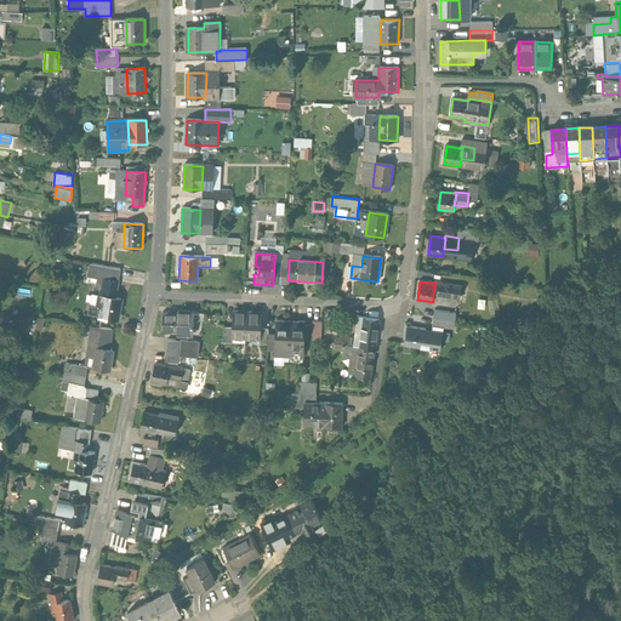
[(449,284),(433,281),(433,283),(436,283),(433,295),(446,296),(449,284)]
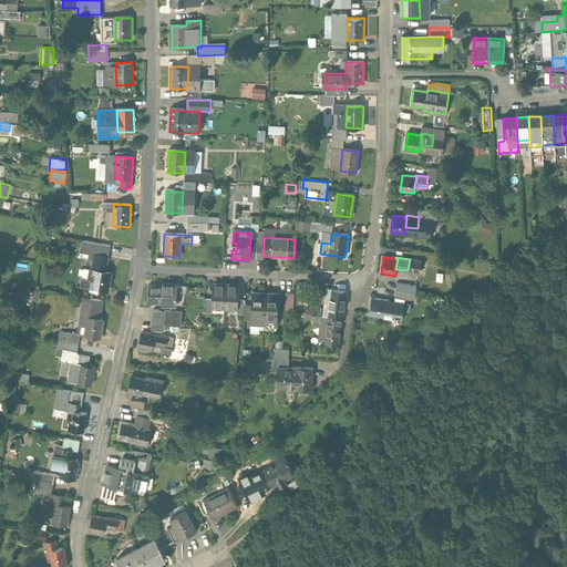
[(322,258),(315,258),(313,271),(326,272),(321,268),(322,258)]
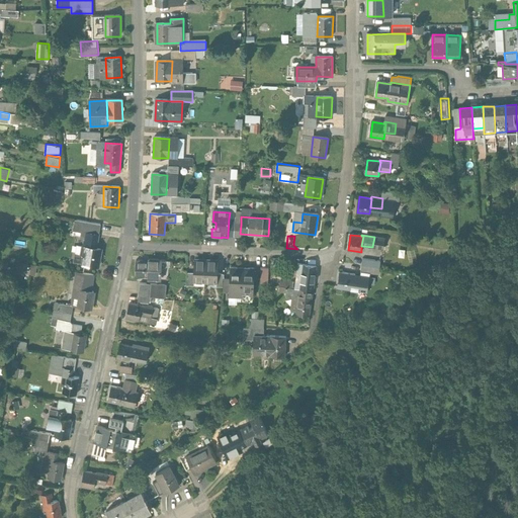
[(96,241),(87,240),(84,255),(87,255),(88,247),(95,249),(96,241)]
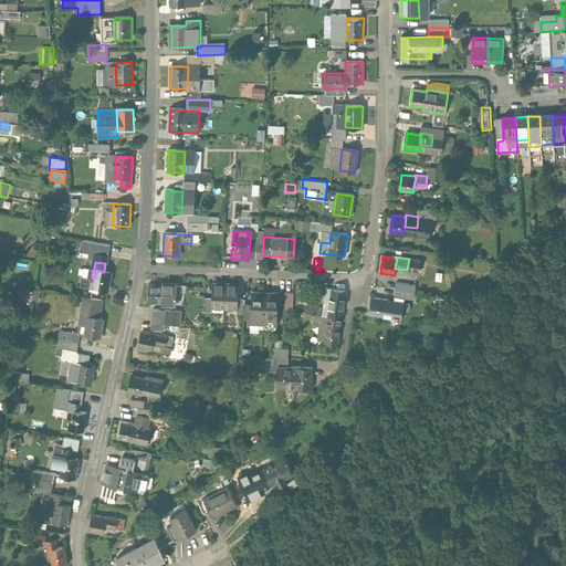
[(104,272),(96,270),(95,279),(93,289),(107,291),(111,273),(104,272)]
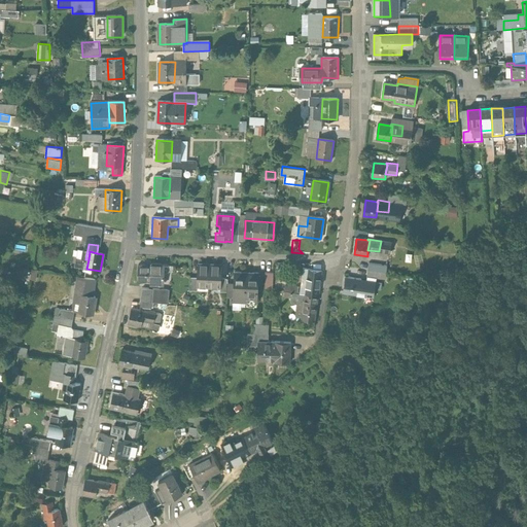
[(387,265),(370,262),(369,270),(386,272),(387,265)]
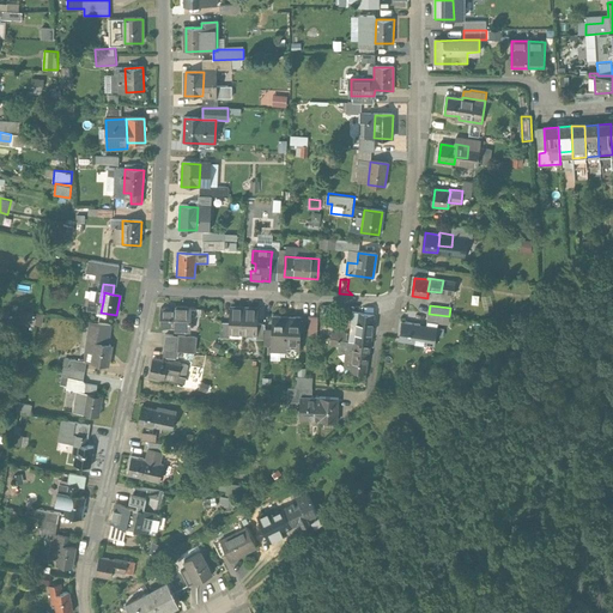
[(17,322),(42,327),(44,313),(20,308),(17,322)]
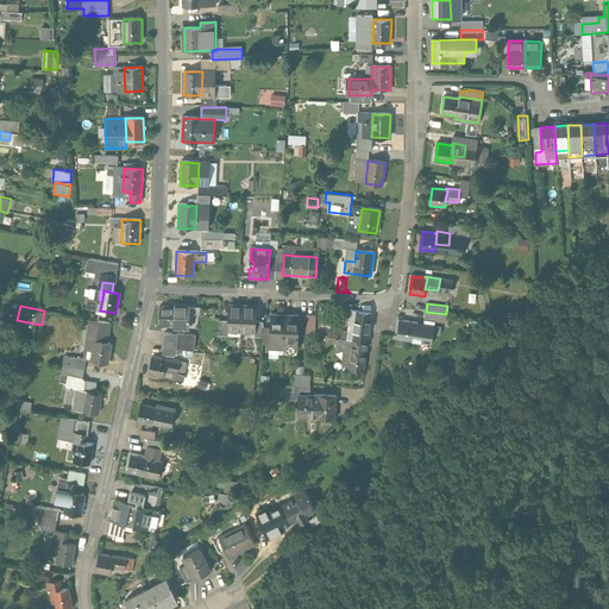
[(188,307),(175,306),(175,307),(174,319),(187,319),(188,307)]
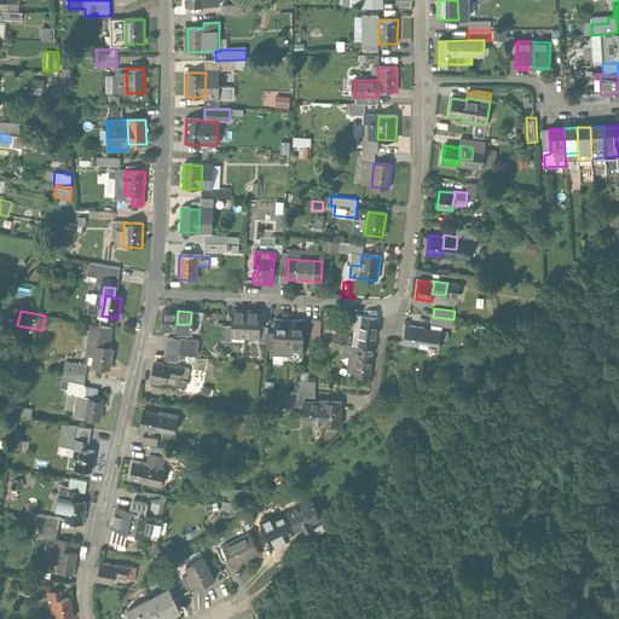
[(239,311),(232,311),(231,327),(231,337),(244,339),(246,313),(239,313),(239,311)]
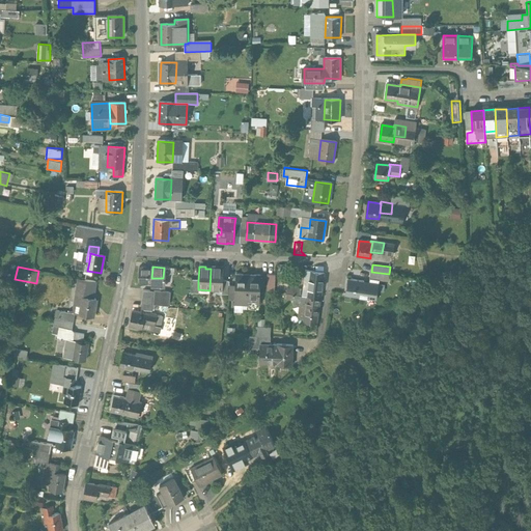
[(152,268),(139,268),(138,283),(151,284),(151,278),(152,268)]
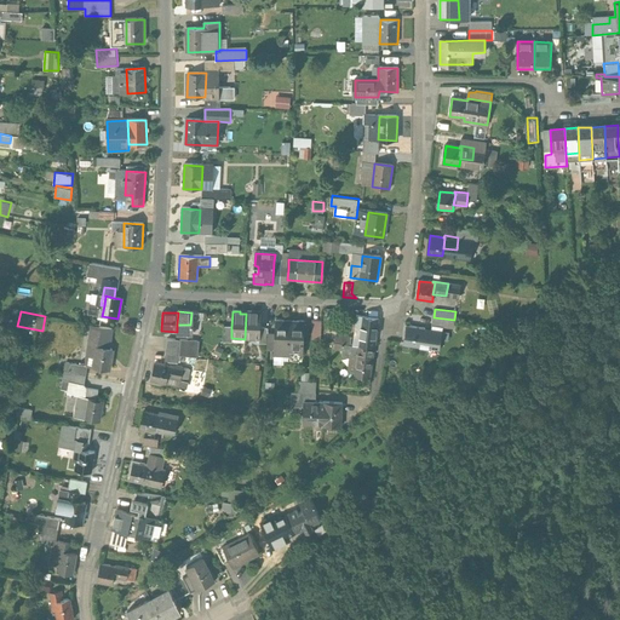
[(253,314),(246,314),(245,339),(258,339),(259,339),(260,328),(260,313),(253,313),(253,314)]
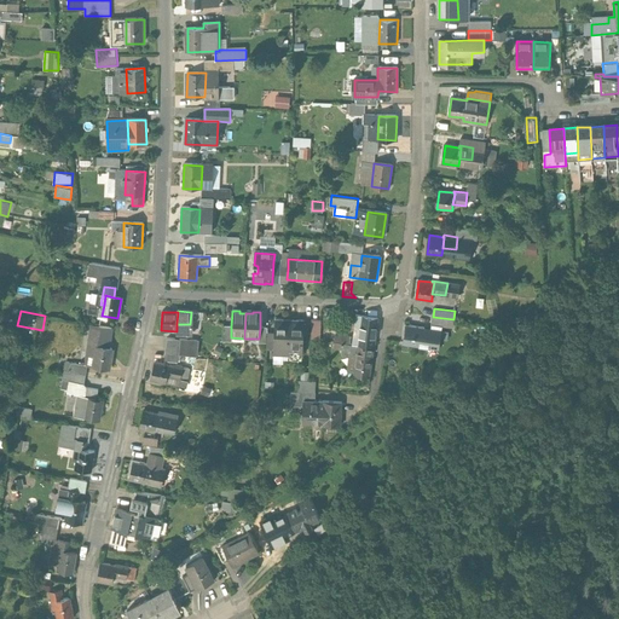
[(377,319),(362,317),(358,340),(357,346),(374,348),(377,319)]
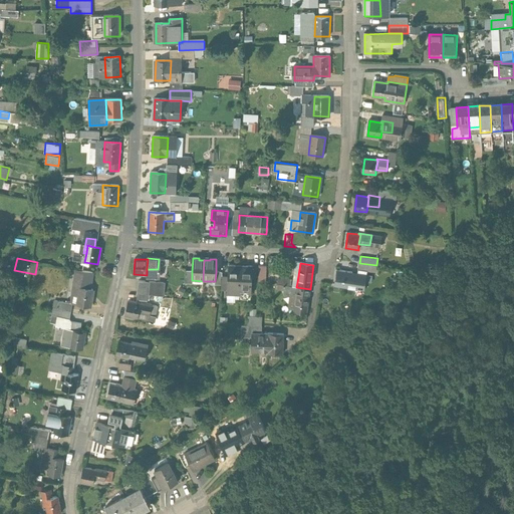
[(376,265),(359,263),(358,269),(376,271),(376,265)]
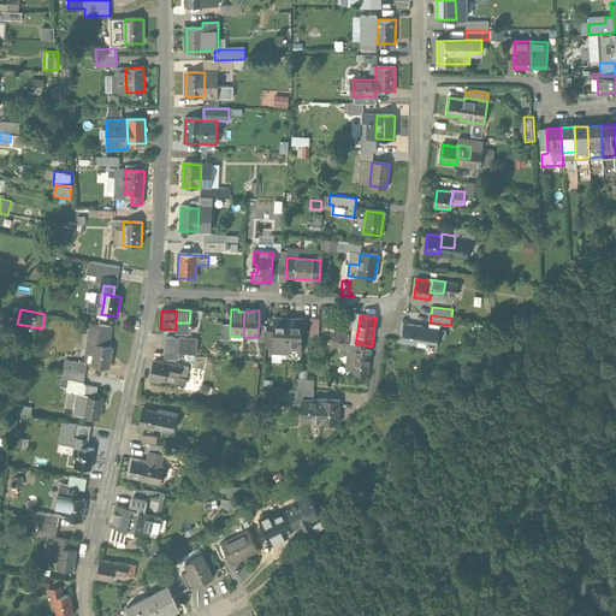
[(288,320),(273,319),(273,332),(272,349),(272,357),(286,359),(288,320)]
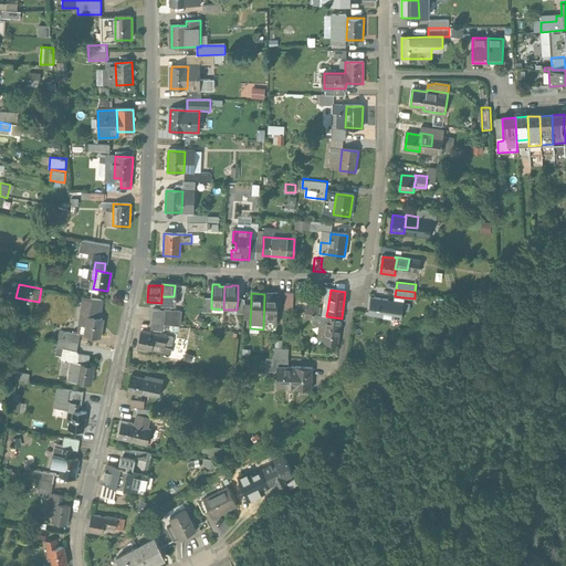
[(278,294),(264,294),(263,329),(276,331),(278,294)]
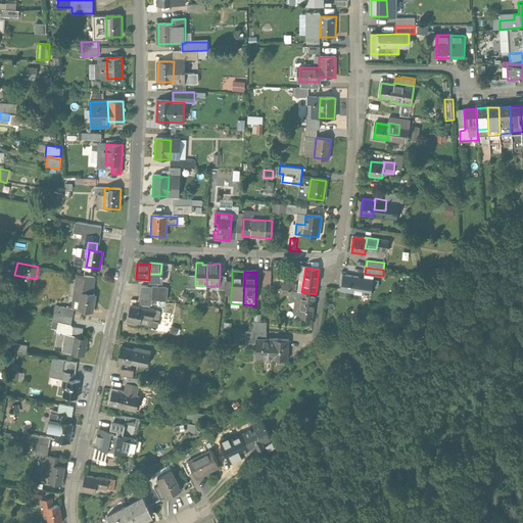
[(94,278),(76,275),(73,299),(80,301),(78,311),(91,313),(94,295),(92,294),(94,278)]
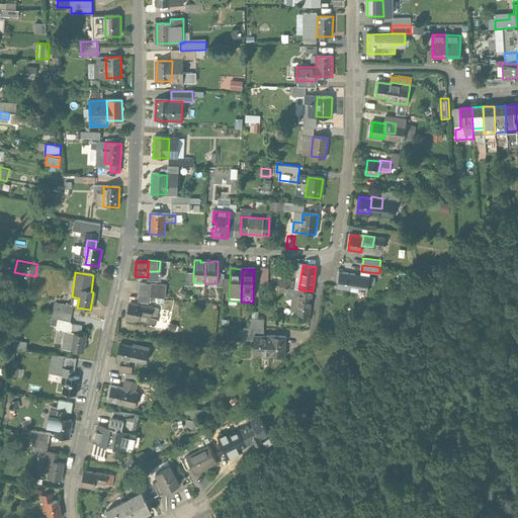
[(352,274),(340,273),(338,287),(351,289),(352,285),(358,286),(358,284),(362,285),(364,275),(352,273),(352,274)]
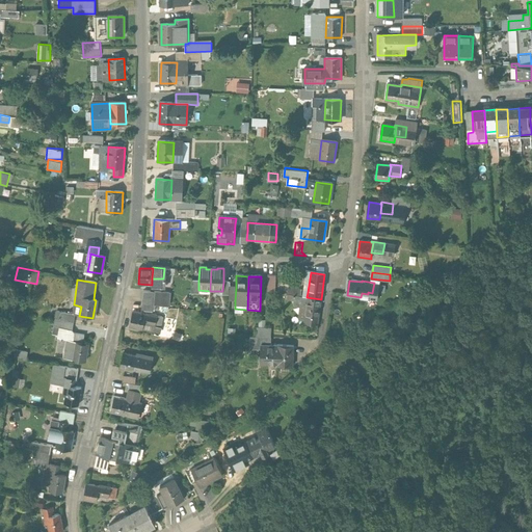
[(155,292),(143,291),(141,304),(142,304),(153,306),(155,292)]
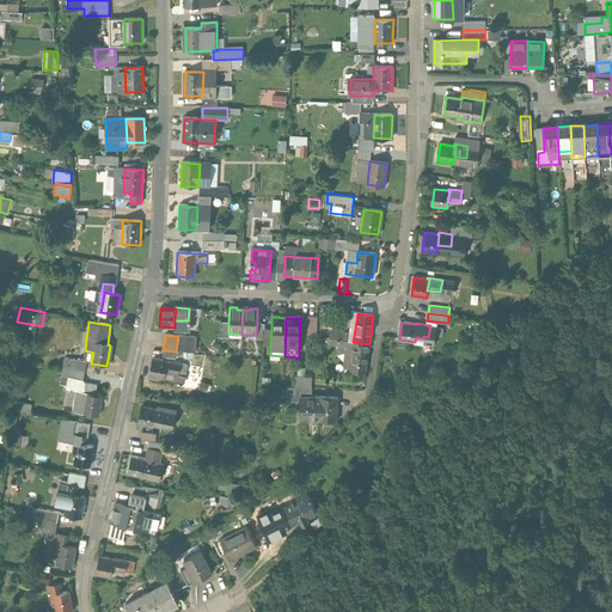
[(195,338),(178,336),(176,352),(193,353),(195,338)]
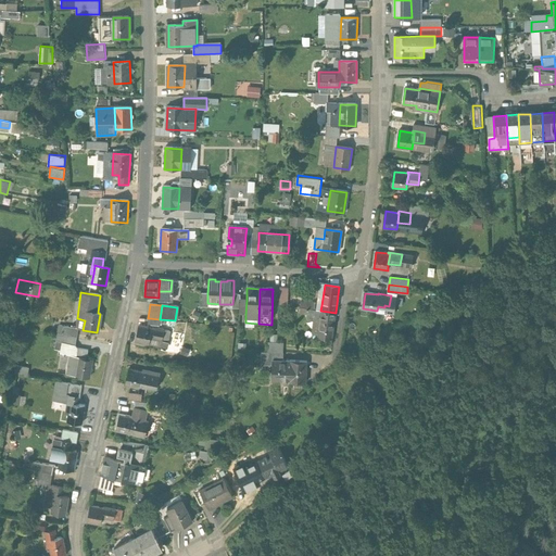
[(320,311),(307,308),(306,315),(306,317),(307,320),(311,320),(314,318),(319,319),(317,337),(332,339),(336,313),(320,311)]
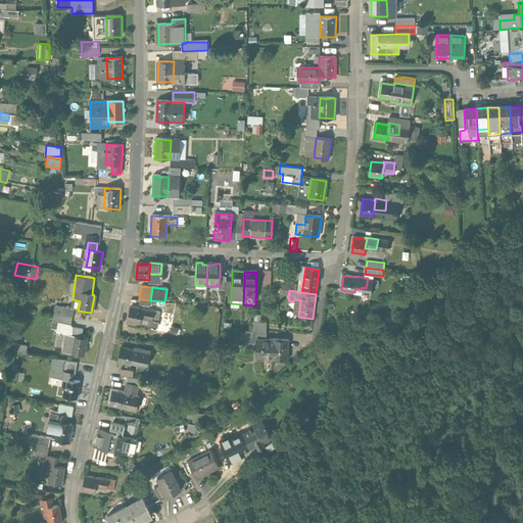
[(74,310),(55,306),(53,314),(72,318),(74,310)]
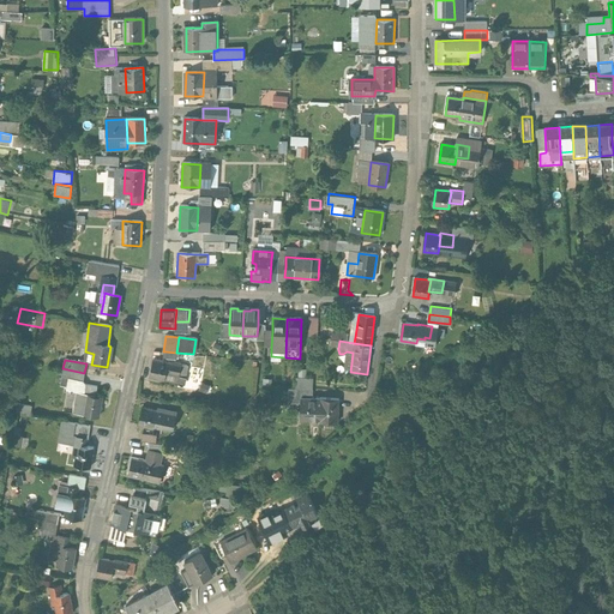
[(167,363),(152,360),(149,378),(163,380),(166,374),(168,363),(167,363)]
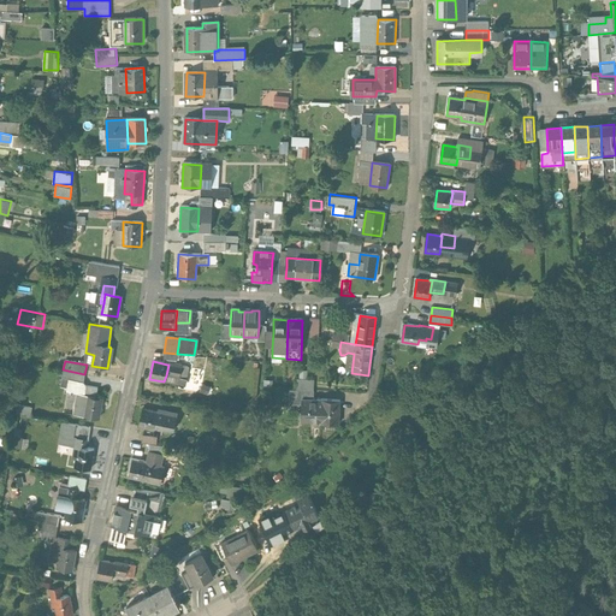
[(181,366),(167,363),(167,365),(169,365),(166,375),(178,378),(181,366)]
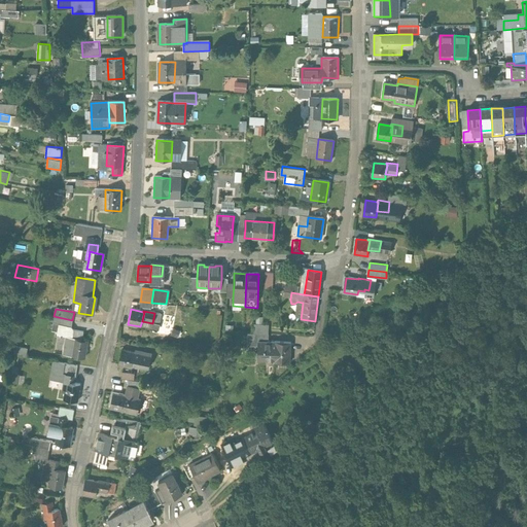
[(268,326),(254,325),(253,336),(268,336),(268,326)]
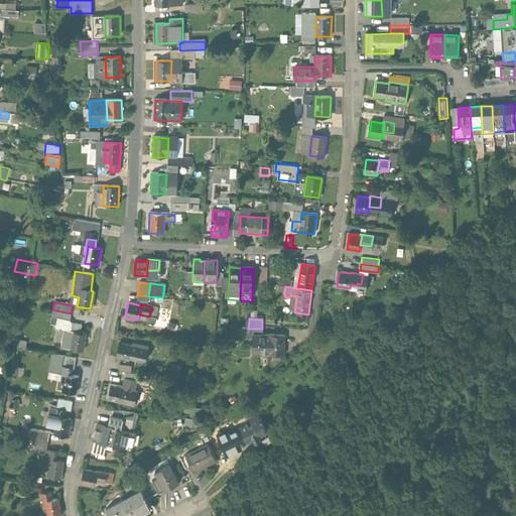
[(81,326),(72,325),(69,340),(72,340),(73,332),(80,334),(81,326)]
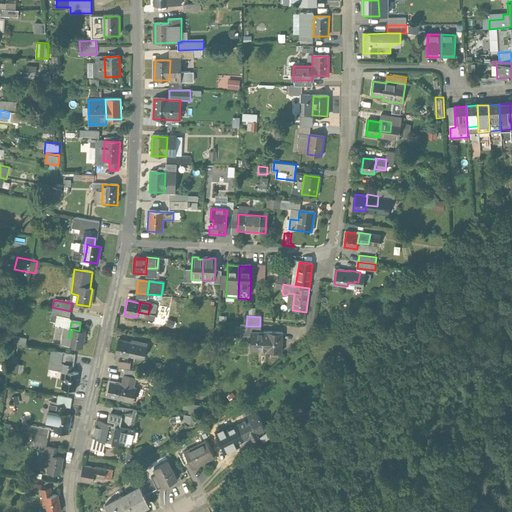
[(79,331),(72,329),(71,337),(69,346),(82,348),(85,332),(79,331)]
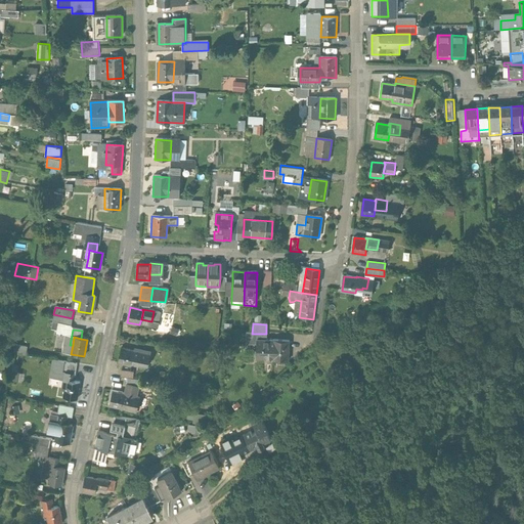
[(289,342),(272,341),(272,342),(272,348),(272,360),(289,361),(289,342)]
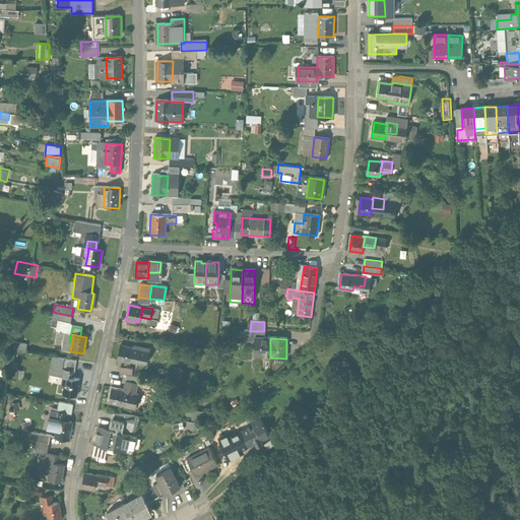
[(132,348),(120,345),(117,361),(130,364),(131,358),(133,348),(132,348)]
